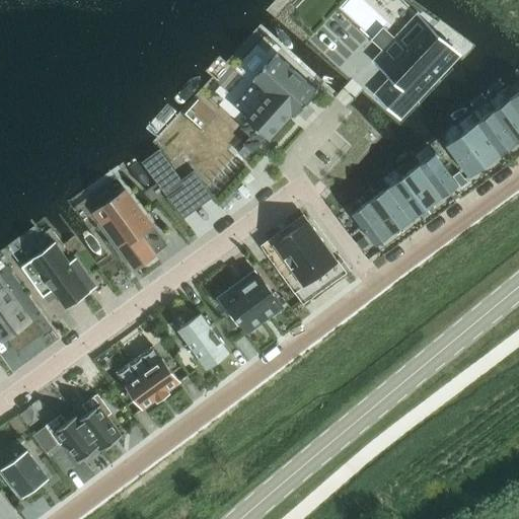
[(418,17),(417,18),(395,41),(404,49),(394,60),(385,70),(393,78),(377,95),(399,116),(446,66),(447,67),(457,56),(456,55),(457,55),(429,28),(418,17)]
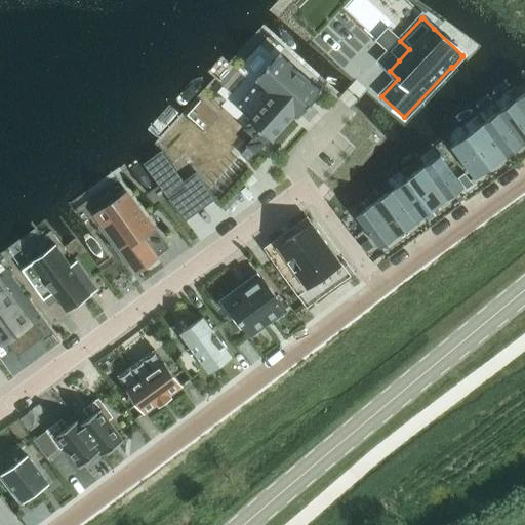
[(246,129),(254,137),(247,146),(255,153),(270,137),(274,142),(274,140),(273,139),(295,115),(297,116),(296,117),(297,118),(322,91),(321,90),(320,91),(280,55),(281,54),(280,53),(255,81),(257,82),(257,81),(272,93),(249,118),(248,117),(247,118),(252,122),(246,129)]
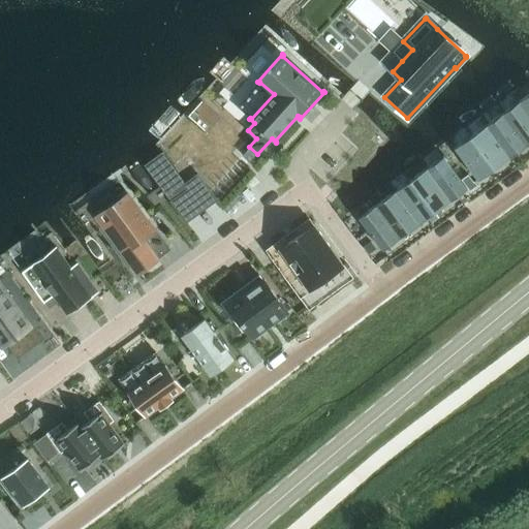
[(506,111),(528,142),(528,105),(523,98),(506,111)]
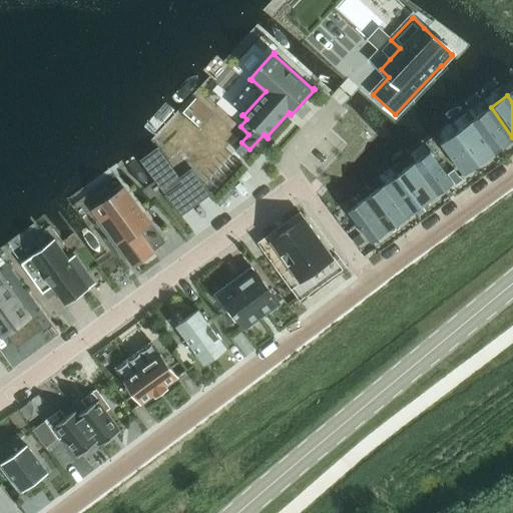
[(474,119),(497,150),(512,139),(512,137),(491,107),(474,119)]
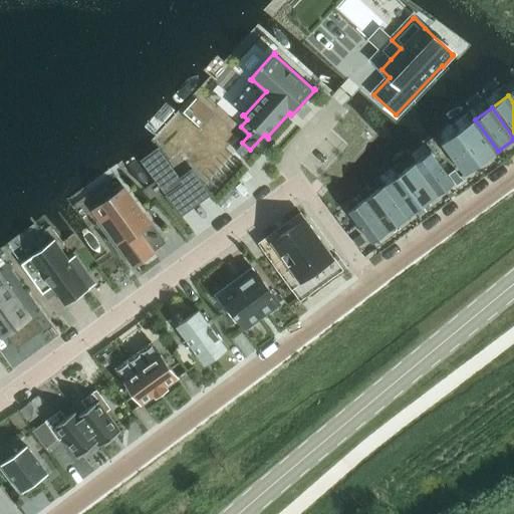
[(459,132),(482,163),(498,151),(475,119),(459,132)]
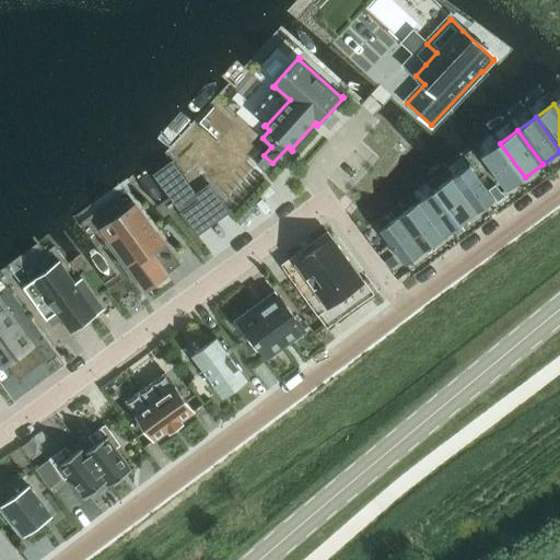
[(506,191),(525,177),(500,143),(481,156),(506,191)]
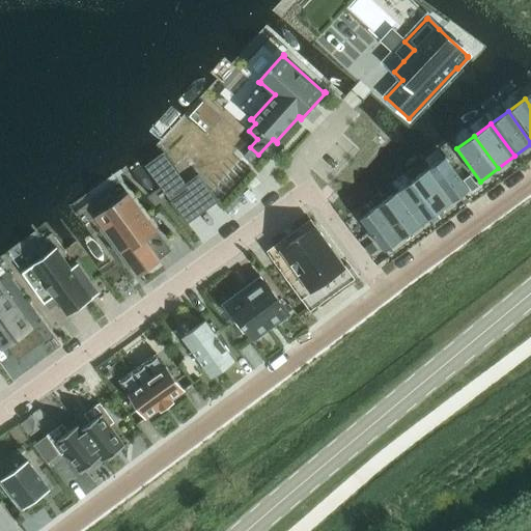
[(186,185),(163,152),(144,166),(159,186),(187,224),(218,201),(198,175),(186,185)]
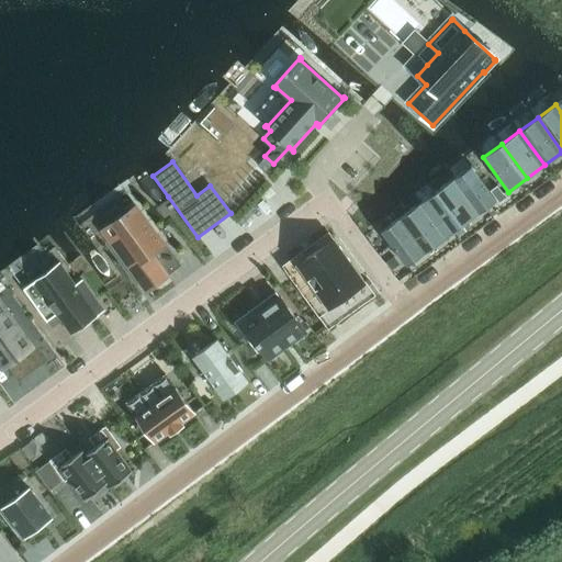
[(471,166),(454,178),(480,213),(496,201),(471,166)]
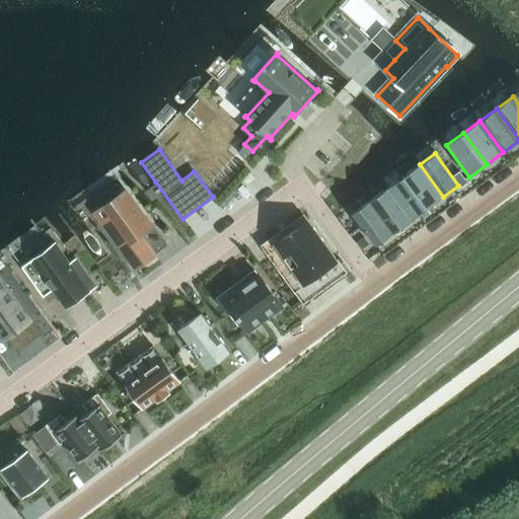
[(443,197),(420,164),(403,176),(427,208),(443,197)]
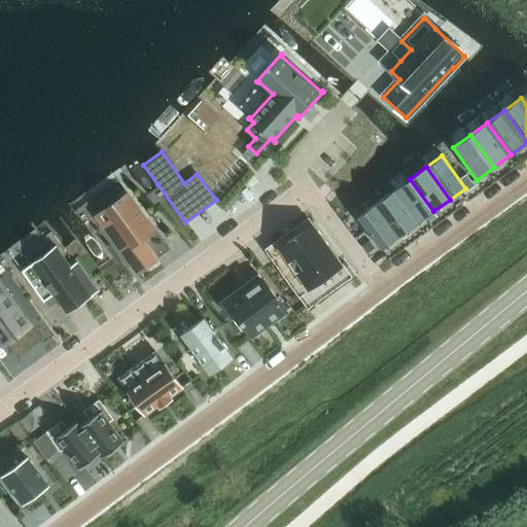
[(461,181),(465,188),(470,195),(478,188),(468,176),(461,181)]
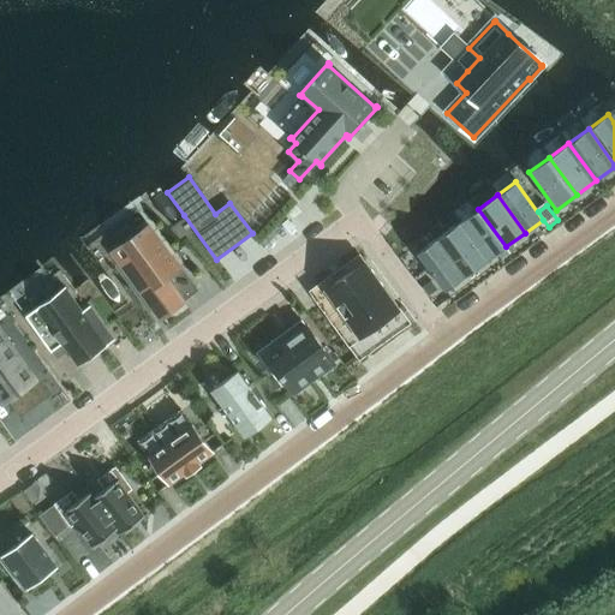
[(459,222),(487,261),(496,254),(501,260),(511,254),(506,246),(478,209),(459,222)]
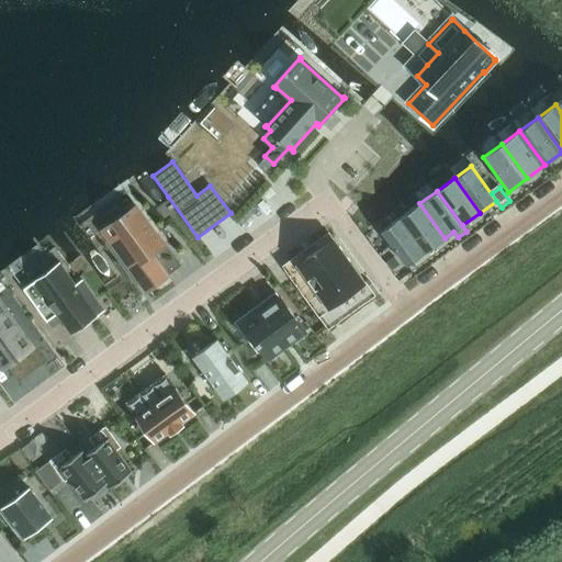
[(419,203),(398,218),(424,254),(445,238),(419,203)]
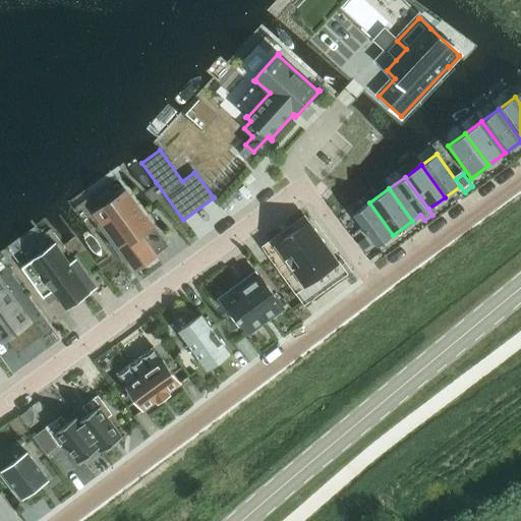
[(101,222),(114,241),(120,249),(136,271),(156,256),(155,255),(167,246),(153,226),(152,226),(126,191),(105,207),(95,215),(101,222)]
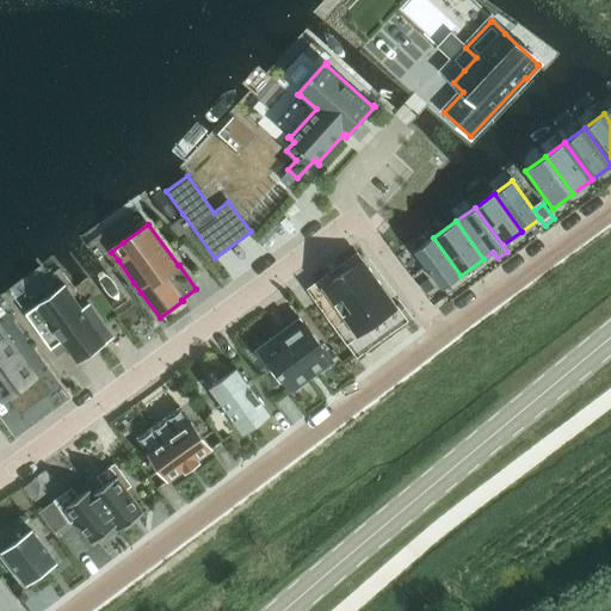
[(461,276),(433,238),(414,251),(442,289),(461,276)]
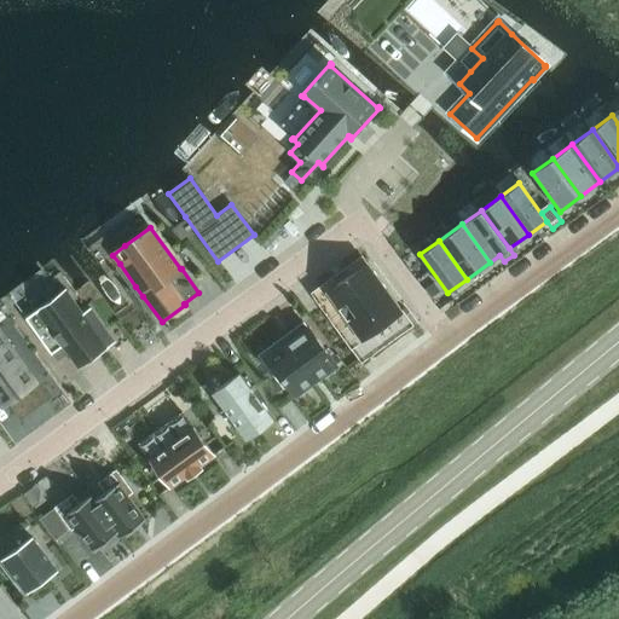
[(368,264),(362,256),(311,293),(362,363),(412,327),(403,313),(368,264)]
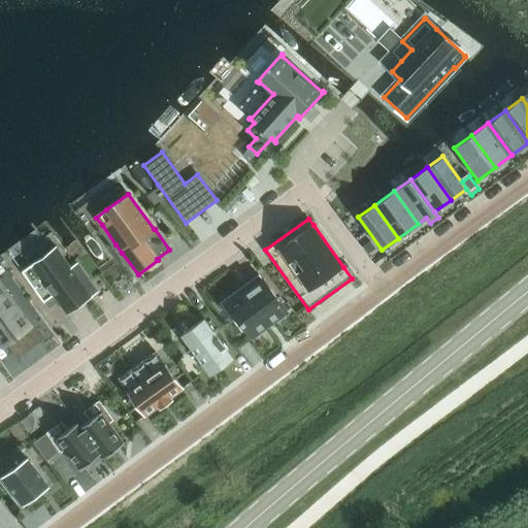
[(362,248),(368,256),(376,250),(370,241),(362,248)]
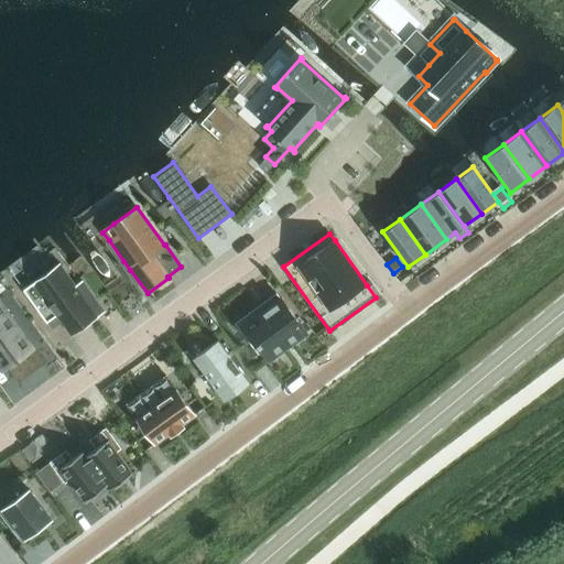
[(83,281),(76,285),(60,263),(23,291),(46,323),(56,315),(72,336),(105,312),(83,281)]
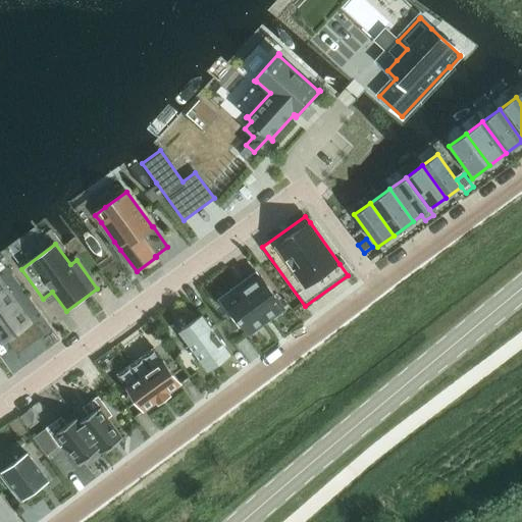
[(239,292),(244,298),(230,308),(250,334),(284,309),(260,276),(247,285),(239,292)]
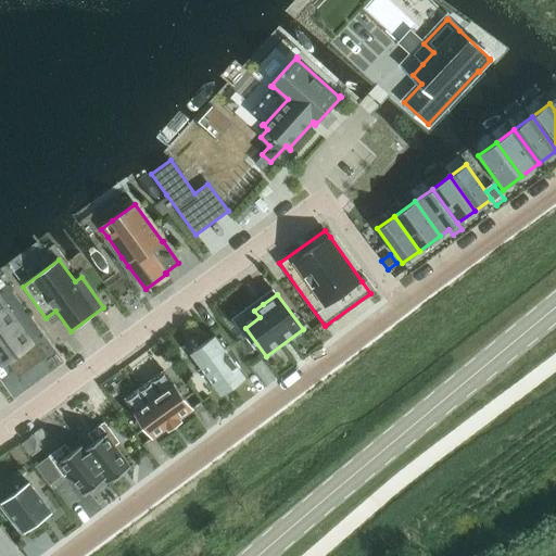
[(0,358),(2,362),(5,361),(29,342),(11,316),(0,301),(0,358)]
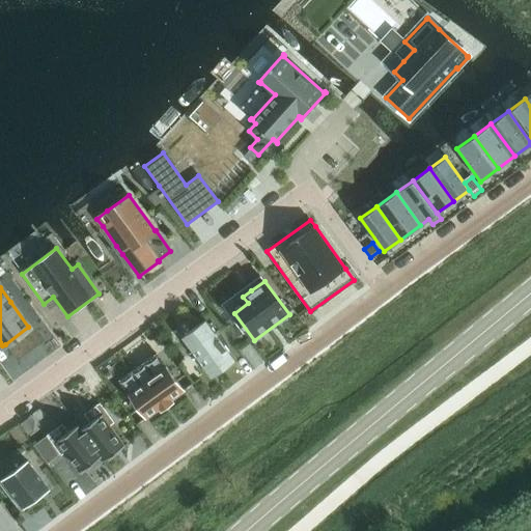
[(234,361),(208,325),(205,320),(182,337),(185,341),(212,379),(234,361)]
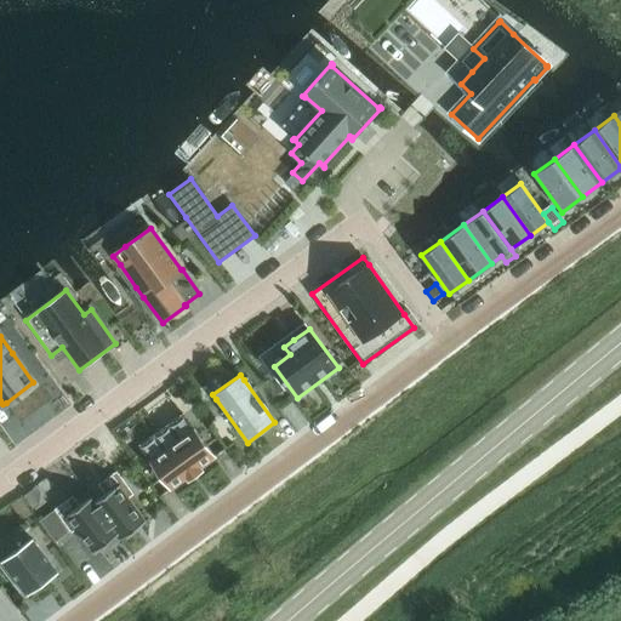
[(170,448),(151,461),(171,489),(186,478),(188,482),(203,472),(200,468),(215,457),(183,414),(159,432),(170,448)]
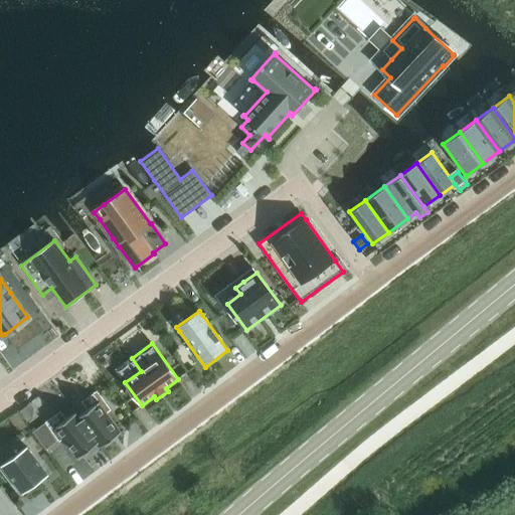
[(75,412),(101,448),(121,433),(99,401),(78,416),(75,412)]
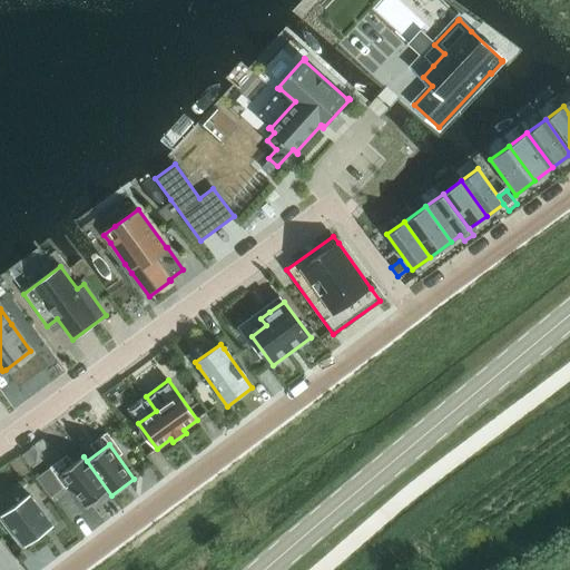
[(110,495),(111,495),(84,457),(60,473),(86,508),(107,491),(110,495)]
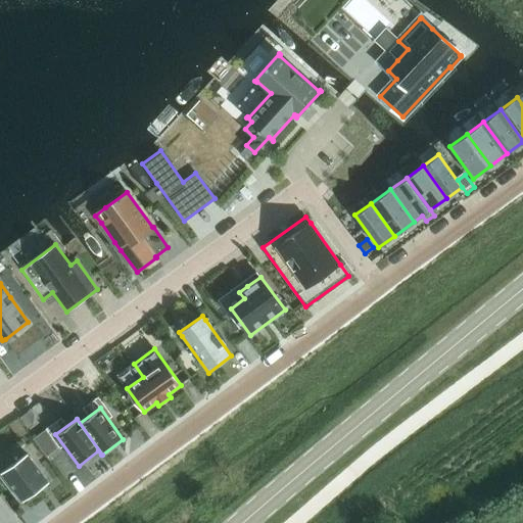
[(28,453),(1,472),(22,503),(49,482),(28,453)]
